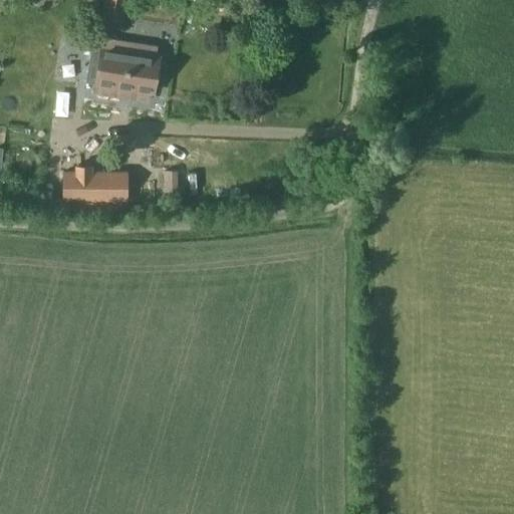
[(101,0),(99,17),(119,20),(122,0),(101,0)]
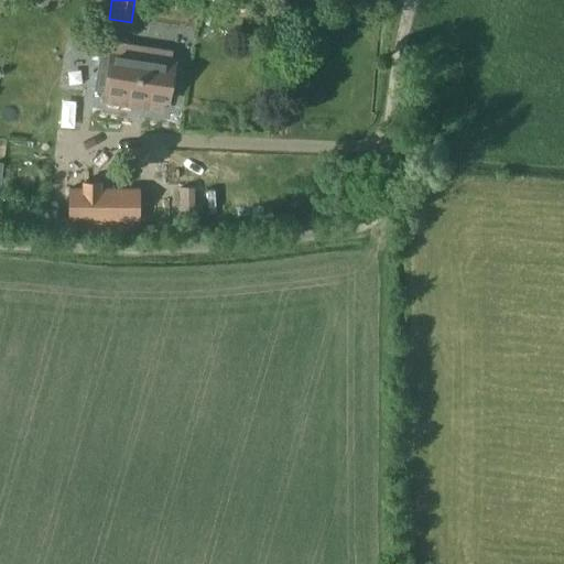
[(171,60),(173,51),(111,40),(110,51),(100,49),(94,90),(102,93),(101,101),(163,112),(165,104),(170,104),(176,61),(171,60)]
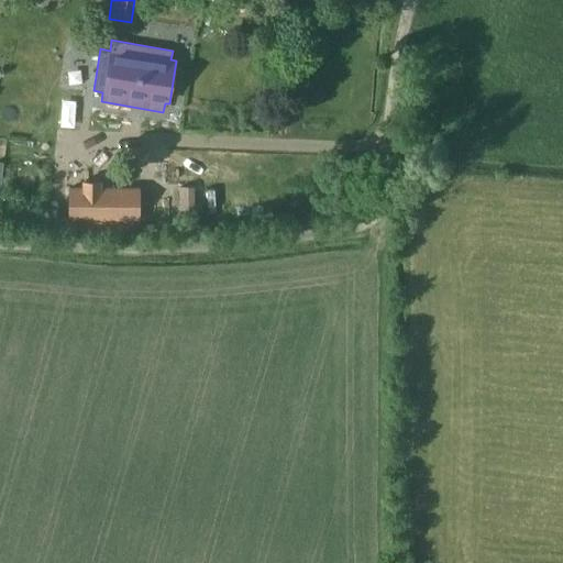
[(0,118),(0,128),(7,130),(10,121),(0,118)]
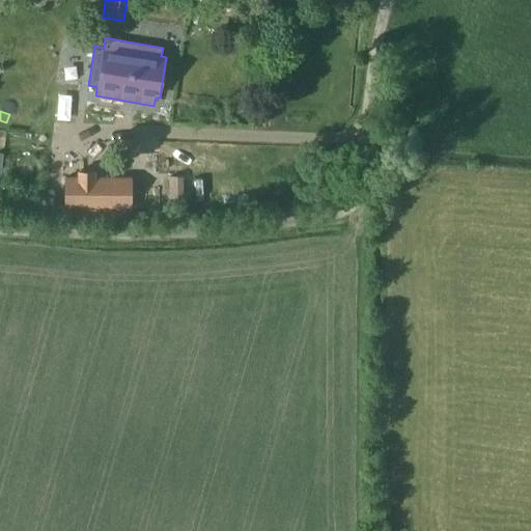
[(79,177),(66,177),(66,205),(131,205),(132,178),(95,177),(95,171),(79,171),(79,177)]
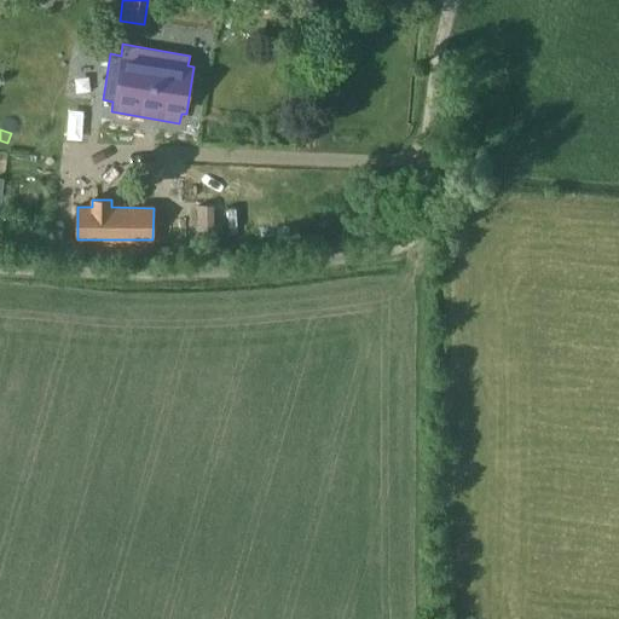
[(200,206),(200,233),(213,233),(213,206),(200,206)]
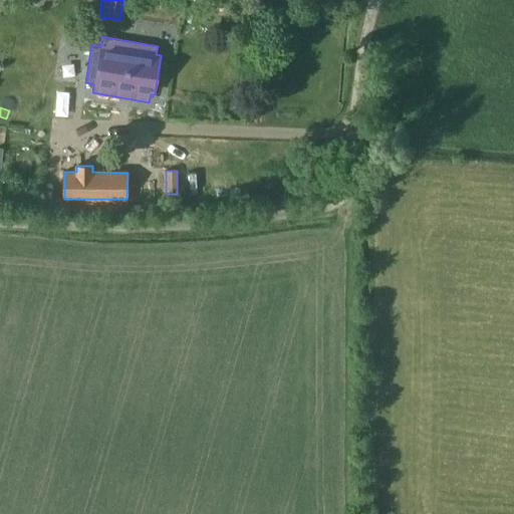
All buildings are outlined.
